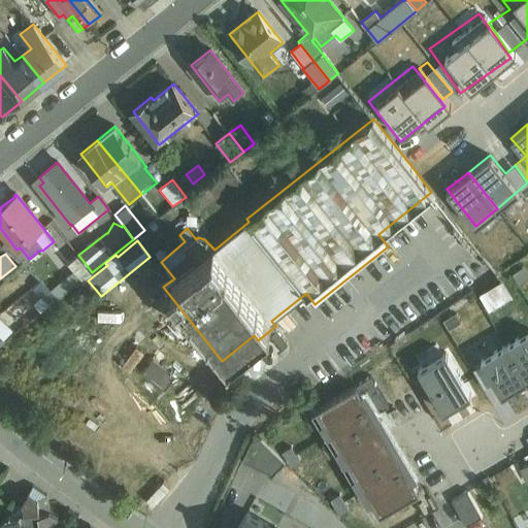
[(51,290),(59,298),(92,272),(78,255),(67,263),(74,272),(51,290)]
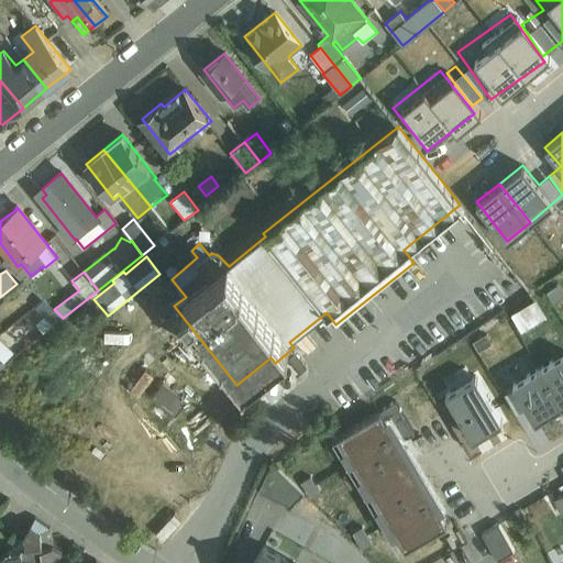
[(499,310),(511,330),(537,315),(525,295),(499,310)]
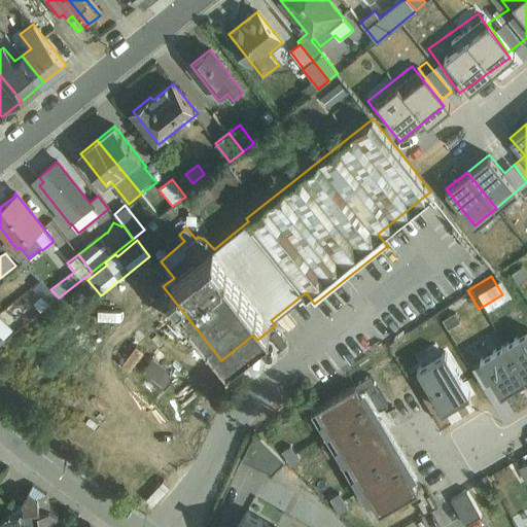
[(59,297),(50,289),(40,280),(33,287),(51,304),(59,297)]
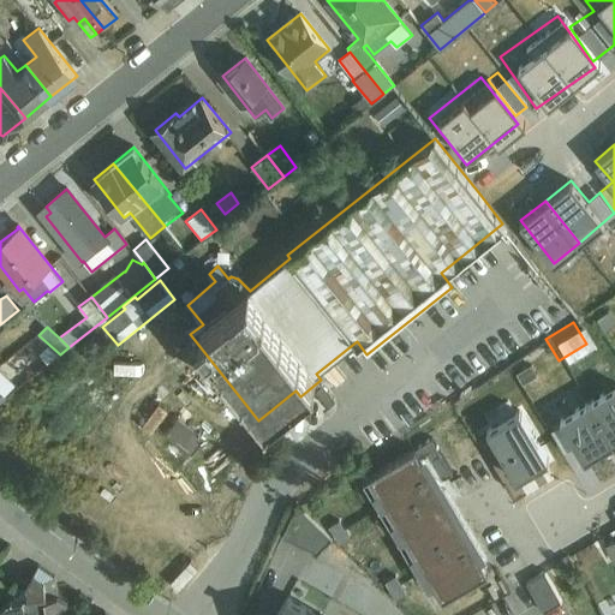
[(0,392),(5,396),(16,384),(0,370),(0,392)]
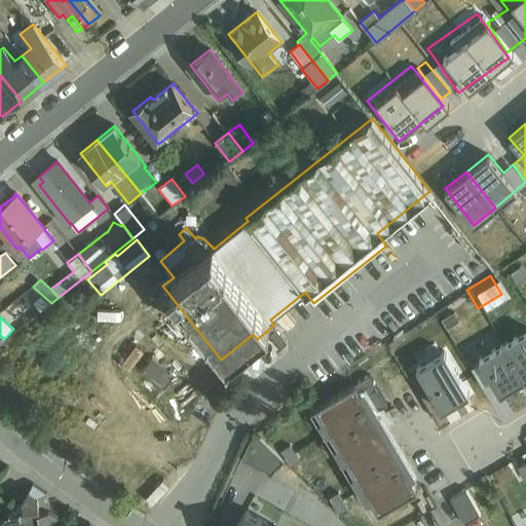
[(525,332),(503,346),(525,381),(525,380),(525,332)]
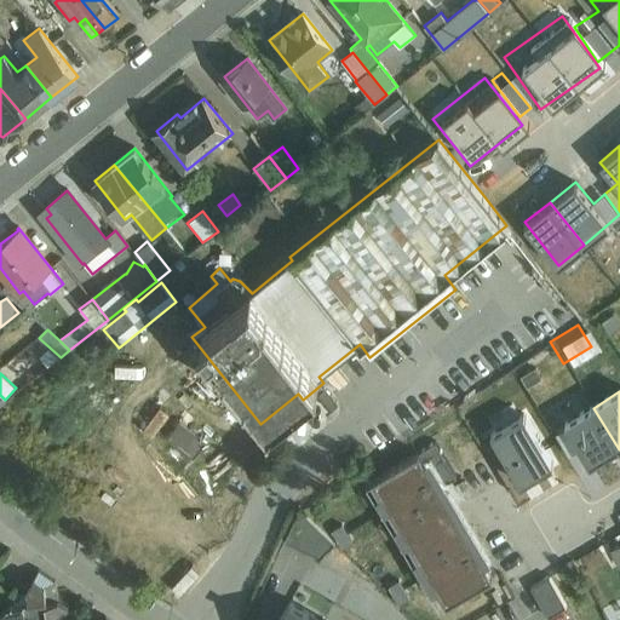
[(139,430),(158,412),(150,405),(132,423),(139,430)]
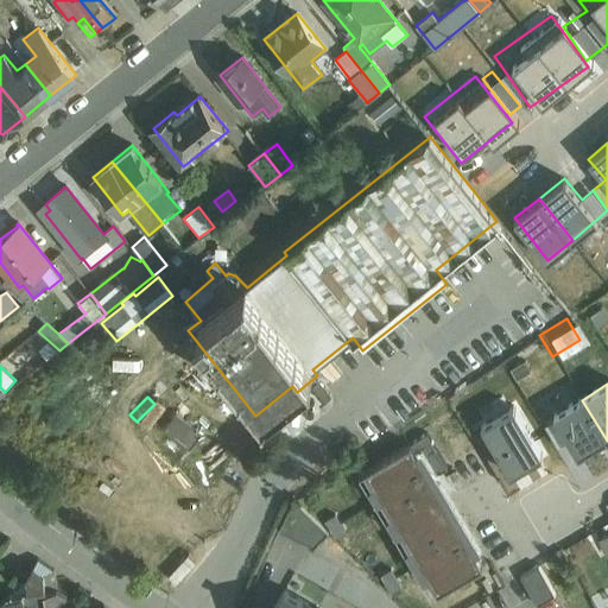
[(607,441),(582,400),(553,417),(578,457),(607,441)]
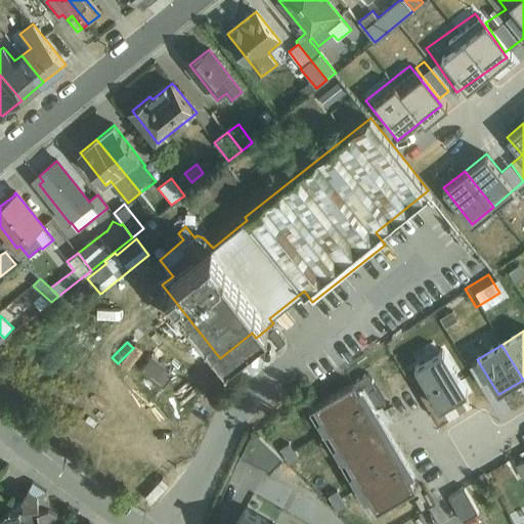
[(404,361),(431,411),(461,395),(435,346),(404,361)]
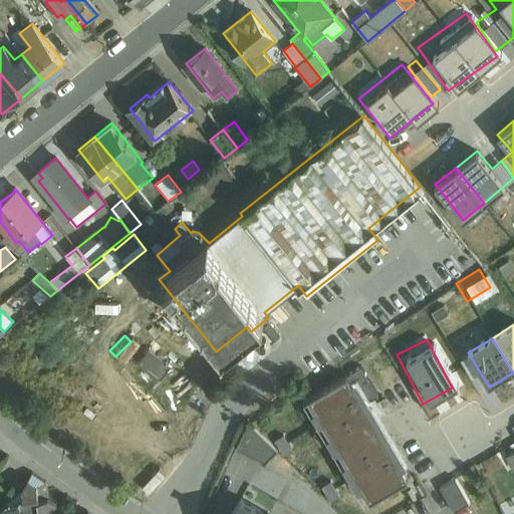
[(139,362),(160,379),(171,366),(149,349),(139,362)]
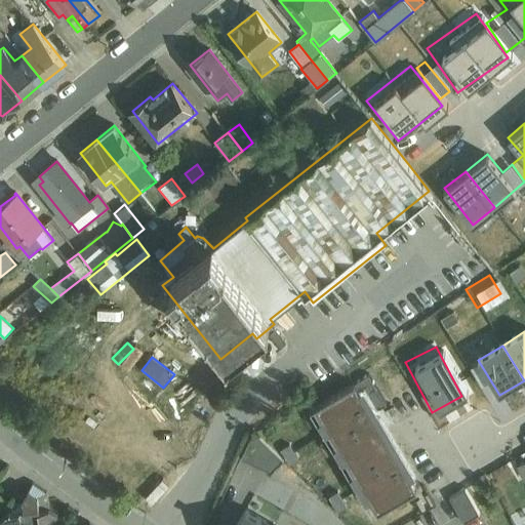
[(359,391),(364,388),(365,387),(378,409),(382,407),(387,404),(369,375),(315,406),(323,418),(319,421),(327,434),(330,432),(338,445),(334,448),(342,461),(347,459),(355,472),(350,476),(366,501),(370,498),(378,512),(417,488),(411,478),(359,391)]
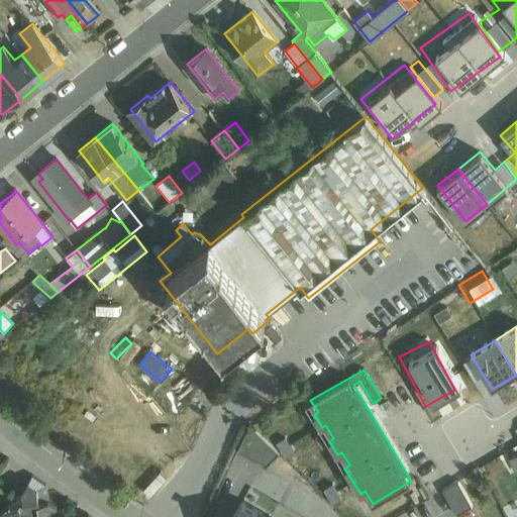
[(118,371),(112,379),(132,395),(139,387),(118,371)]
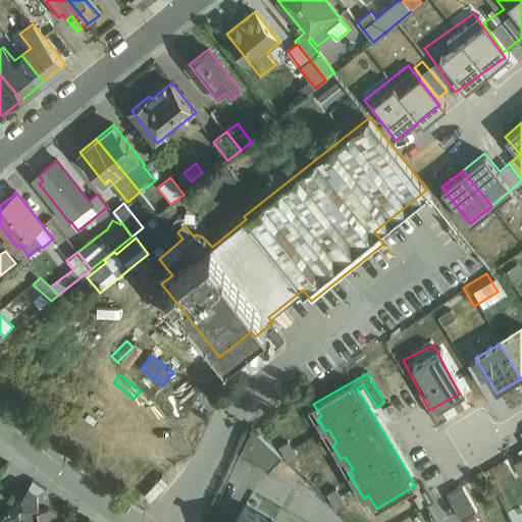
[(177,376),(157,402),(175,416),(196,390),(177,376)]
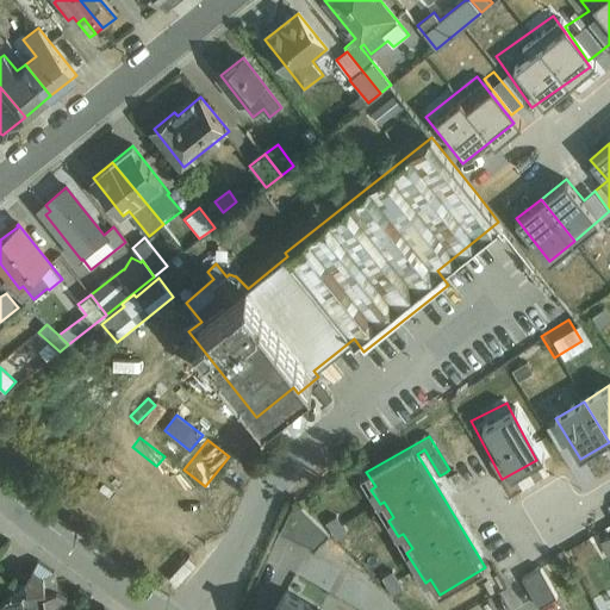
[(417,454),(478,555),(484,552),(439,477),(423,450),(417,454)]
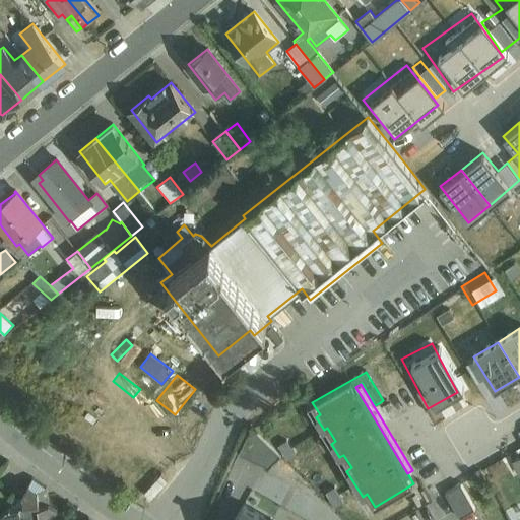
[(252,429),(240,455),(263,466),(267,470),(279,457),(252,429)]
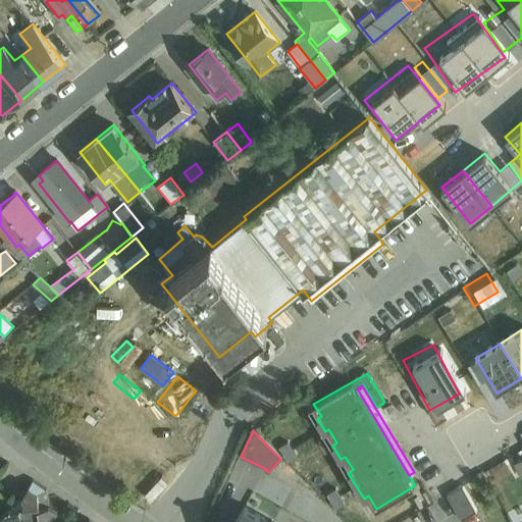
[(289,441),(280,446),(290,462),(298,457),(289,441)]
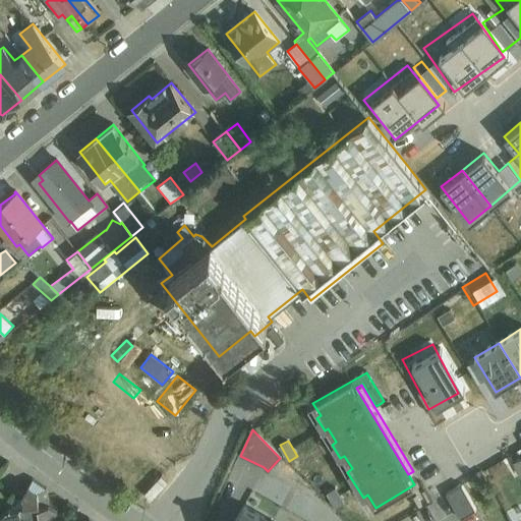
[(520,460),(512,465),(520,479),(520,478),(520,460)]
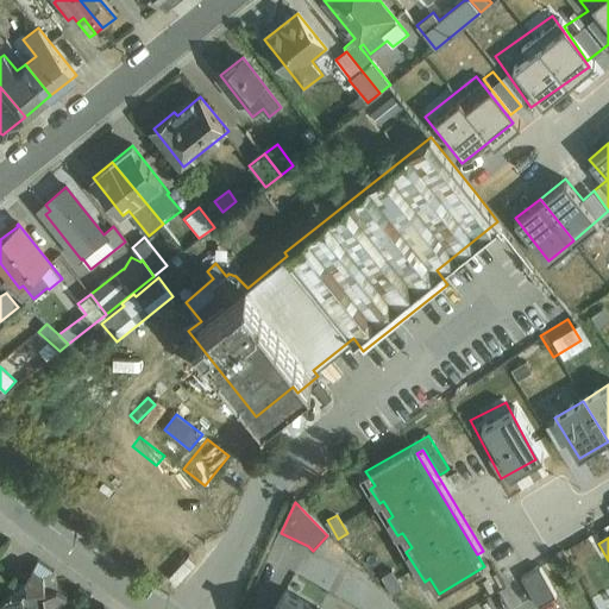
[(165,583),(184,563),(176,554),(157,575),(165,583)]
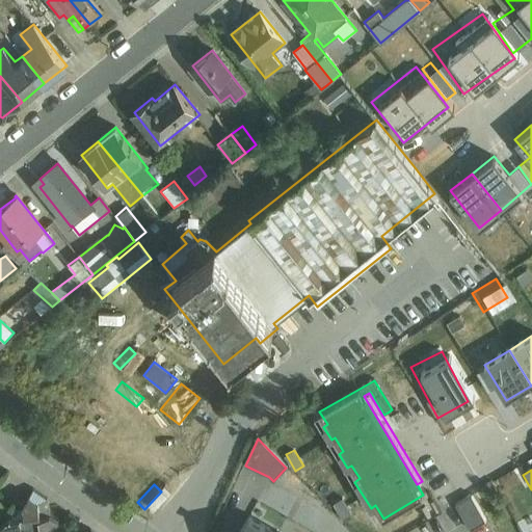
[(0,501),(0,531),(52,531),(53,531),(59,522),(50,515),(47,501),(33,490),(23,506),(11,510),(0,501)]
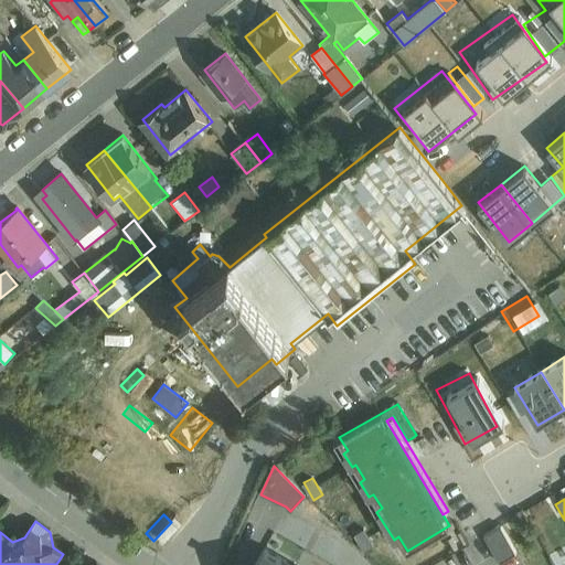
[(501,526),(483,536),(499,563),(515,554),(501,526)]
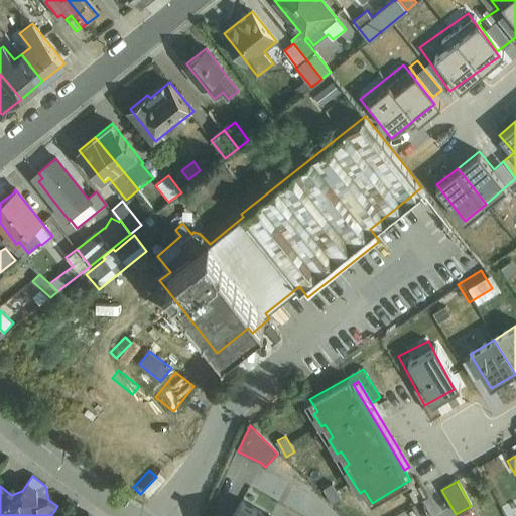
[(333,483),(325,488),(334,503),(342,498),(333,483)]
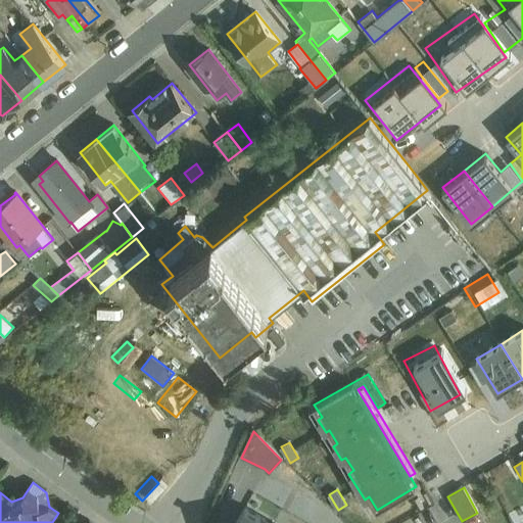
[(270,522),(244,509),(236,522),(270,522)]
